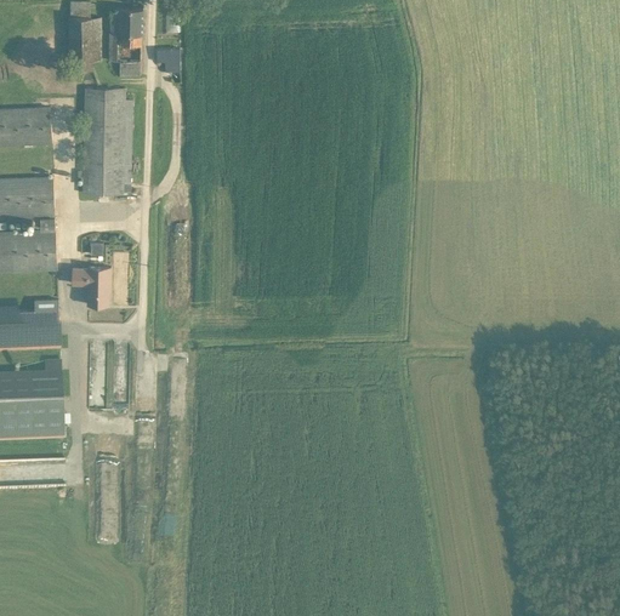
[(90,18),(91,4),(72,4),(70,61),(101,61),(102,18),(90,18)]
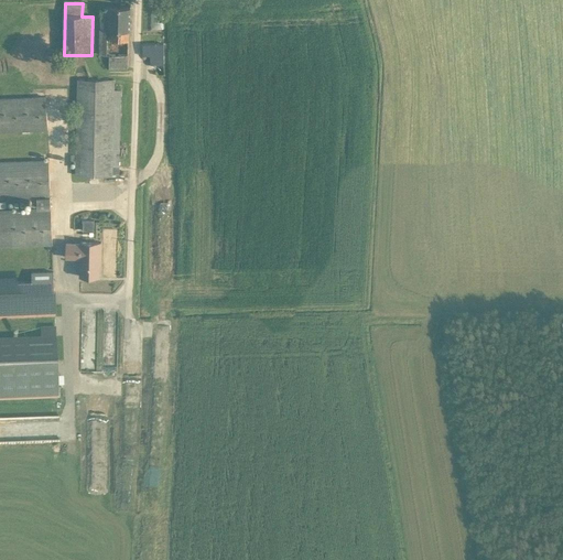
[(130,33),(130,8),(99,8),(100,56),(130,56),(130,33)]
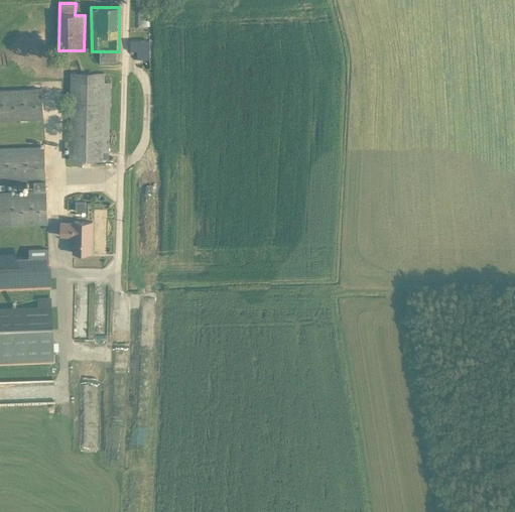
[(152,39),(134,38),(134,52),(142,52),(142,58),(149,58),(149,65),(166,65),(166,53),(151,53),(152,39)]
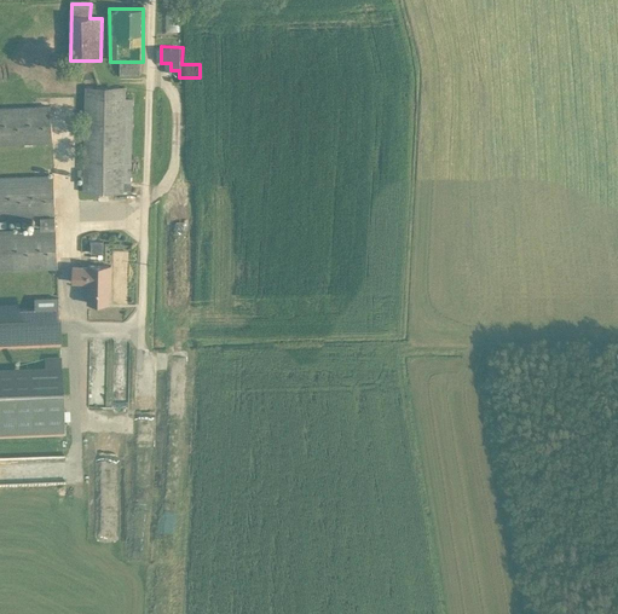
[(132,196),(133,126),(134,102),(127,102),(126,88),(85,88),(84,122),(82,195),(132,196)]
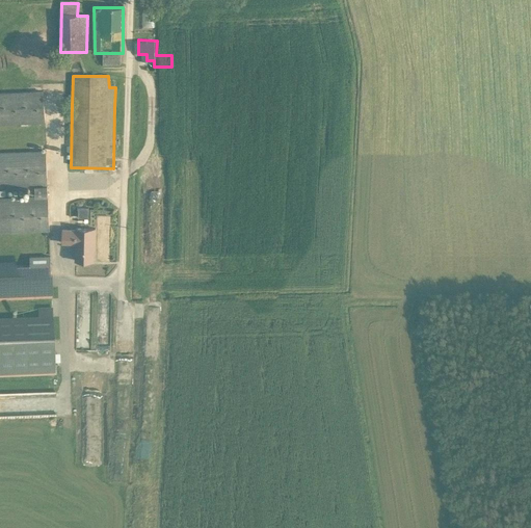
[(41,90),(0,91),(0,124),(42,123),(41,90)]
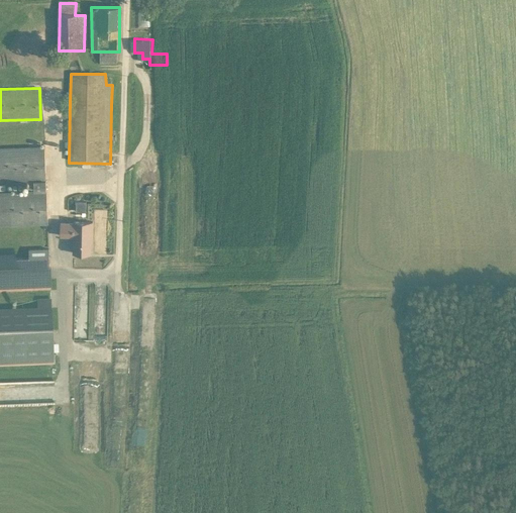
[(0,148),(0,180),(43,179),(42,147),(0,148)]
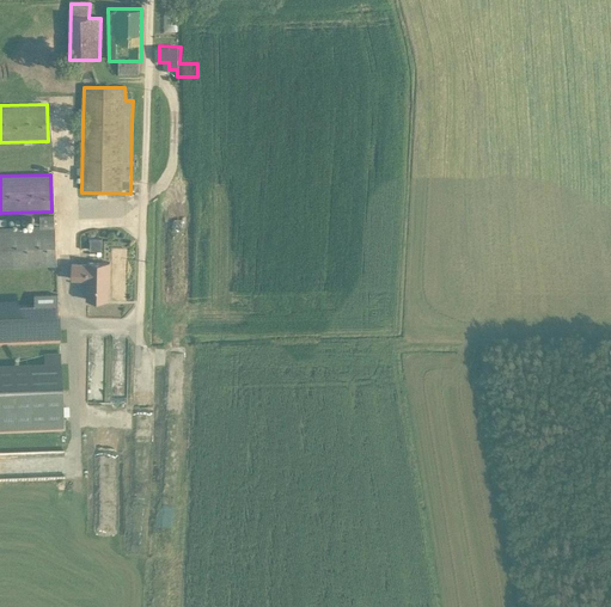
[(0,228),(0,265),(55,264),(54,227),(0,228)]
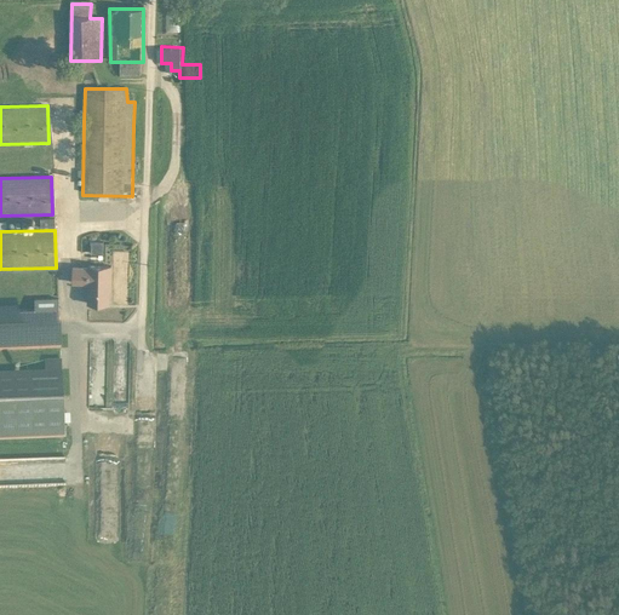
[(112,310),(113,271),(73,270),(72,288),(87,288),(87,310),(112,310)]
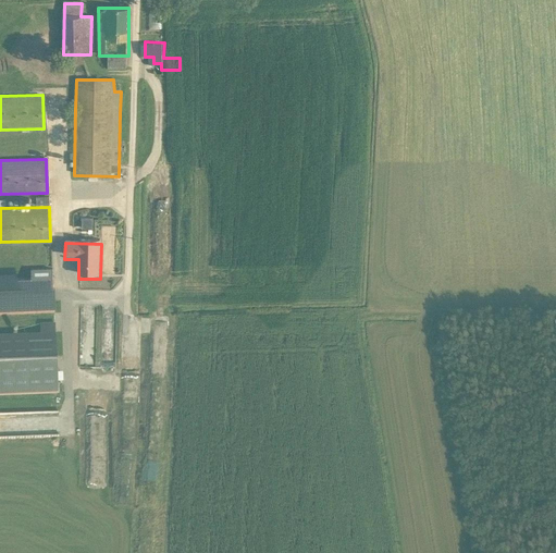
[(52,278),(0,280),(0,314),(53,312),(52,278)]
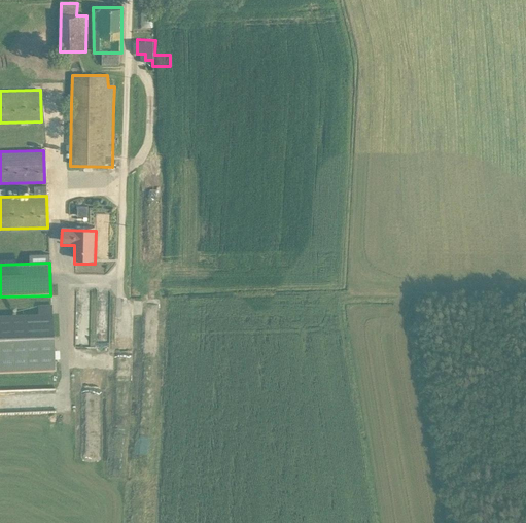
[(59,322),(0,322),(0,373),(60,373),(59,322)]
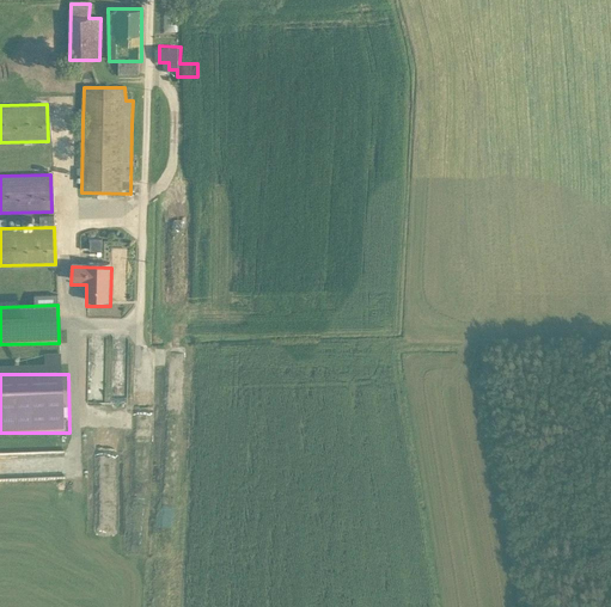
[(56,458),(28,458),(28,467),(56,466),(56,458)]
